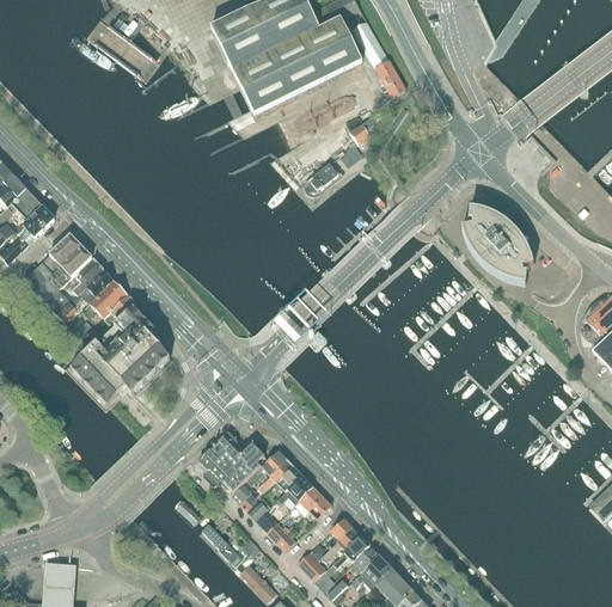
[(342,19),(361,10),(355,0),(336,0),(311,12),(305,0),(269,0),(213,28),(242,86),(252,108),(256,115),(363,63),(353,41),(342,19)]
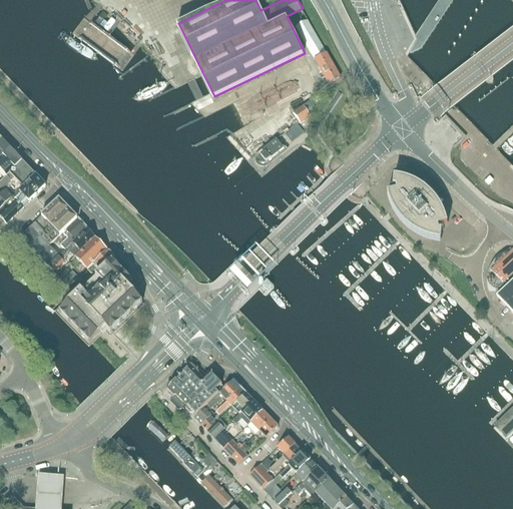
[(308,17),(303,8),(287,16),(296,34),(300,32),(315,57),(327,50),(308,17)]
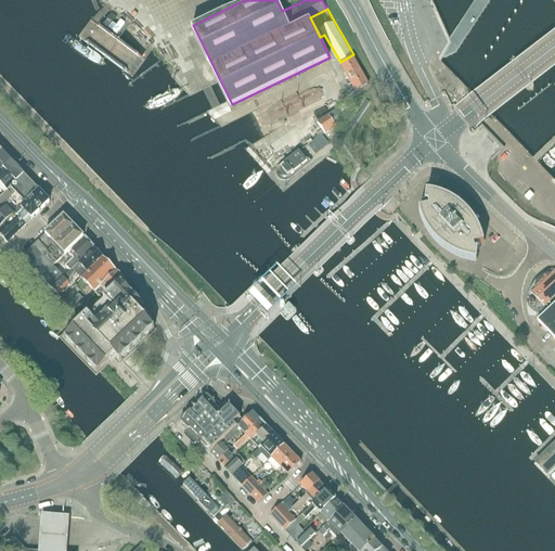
[(131,74),(145,56),(91,15),(78,33),(131,74)]
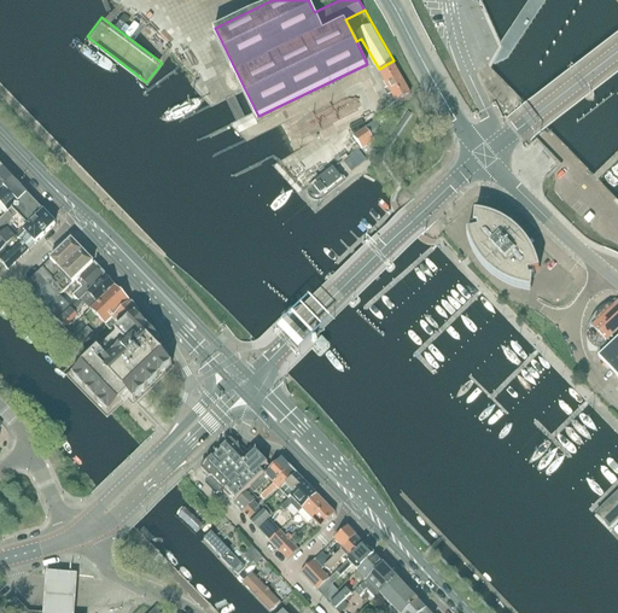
[(394,60),(379,69),(396,99),(410,91),(394,60)]
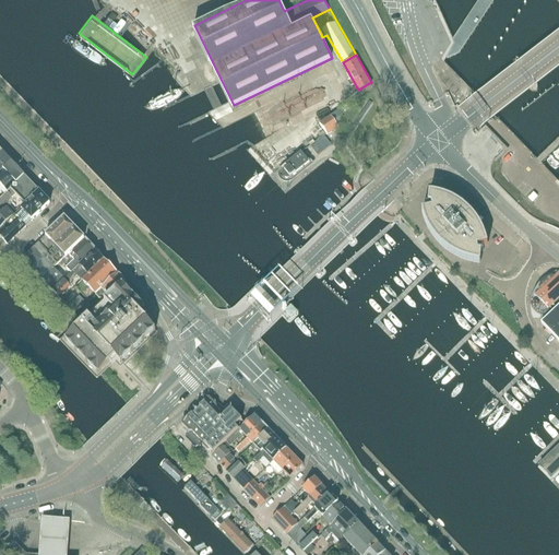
[(513,61),(514,60),(533,83),(532,84),(533,85),(536,85),(537,85),(537,81),(537,80),(536,81),(519,57),(520,57),(519,56),(515,56),(514,56),(513,59),(513,61)]
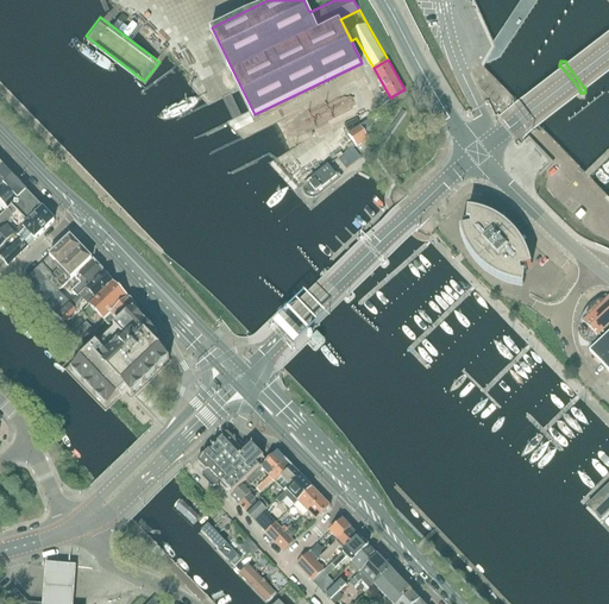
[(302,123),(353,108),(349,92),(299,106),(302,123)]
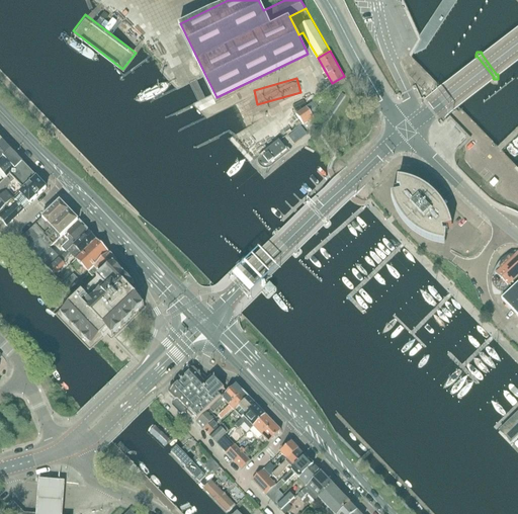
[(321,78),(311,84),(314,89),(325,83),(321,78)]
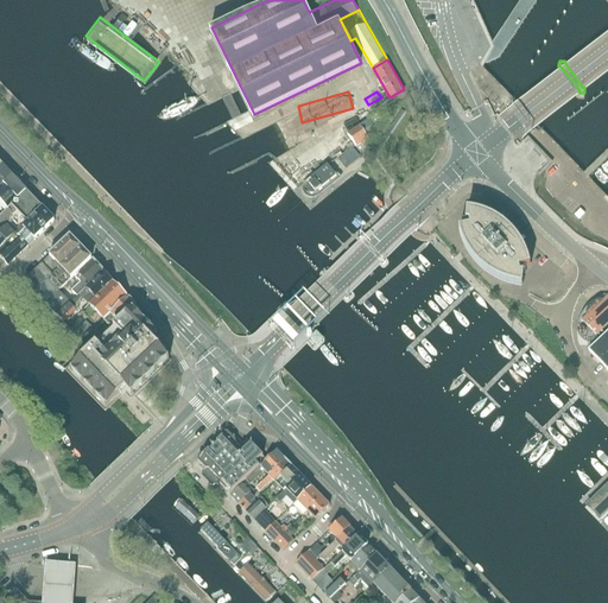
[(374,120),(372,121),(368,116),(301,163),(309,175),(379,127),(374,120)]
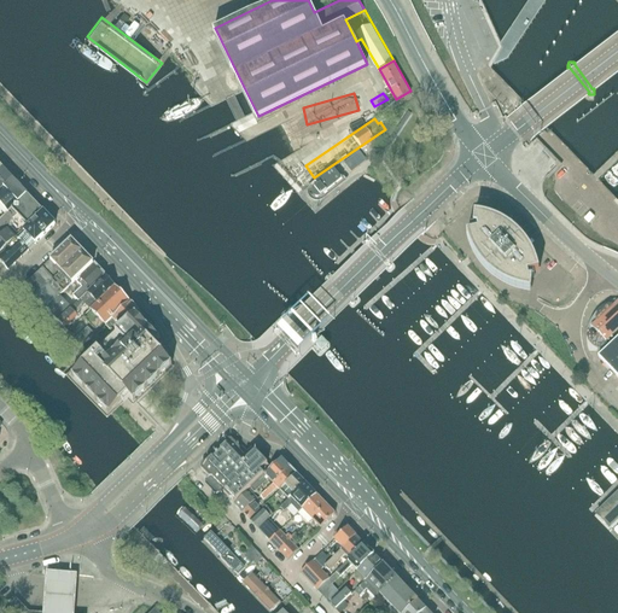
[(285,155),(289,162),(302,155),(298,147),(285,155)]
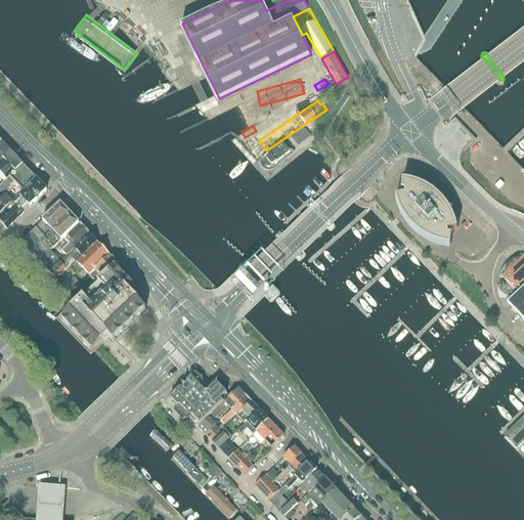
[(0,158),(10,148),(1,139),(0,140),(0,158)]
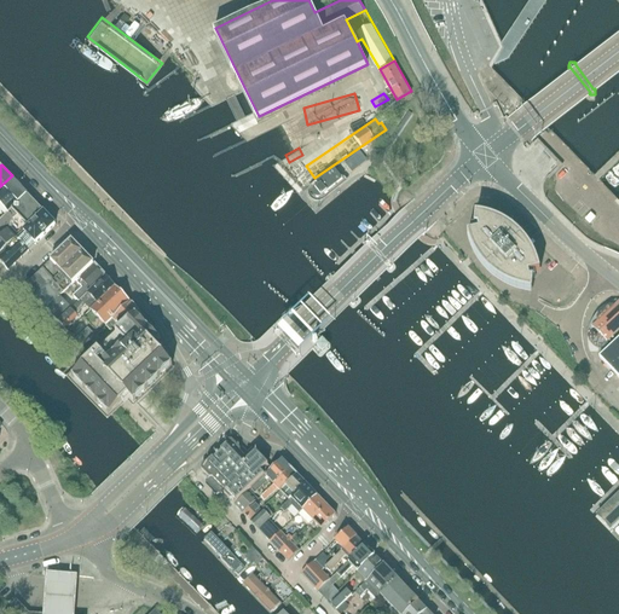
[(319,195),(343,177),(334,166),(311,184),(319,195)]
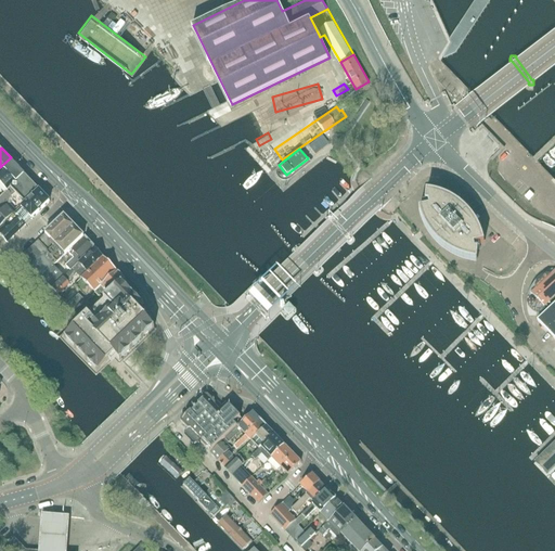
[(0,186),(4,190),(24,171),(11,157),(0,167),(0,186)]
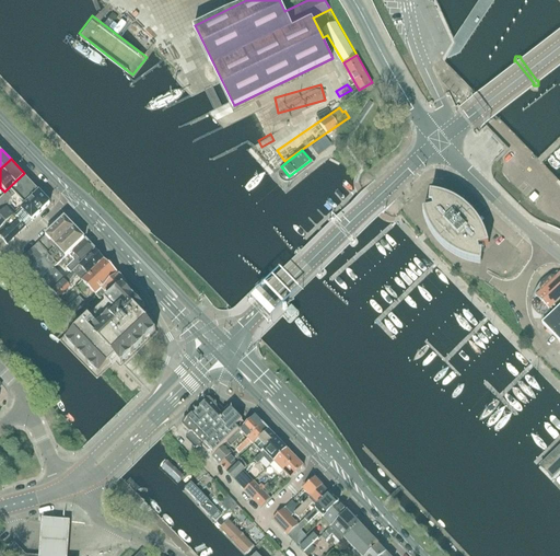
[(26,203),(39,189),(24,173),(4,192),(0,196),(0,206),(2,209),(9,203),(14,198),(13,196),(16,193),(26,203)]
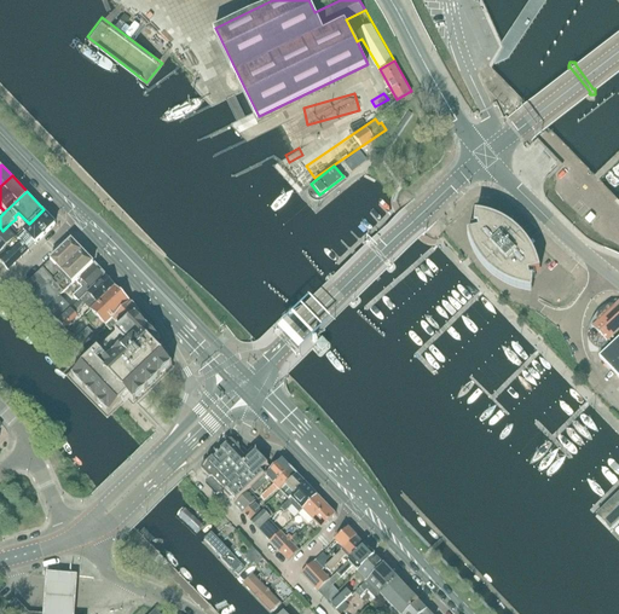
[(47,229),(56,221),(44,209),(29,224),(18,233),(0,250),(0,258),(9,267),(47,229)]
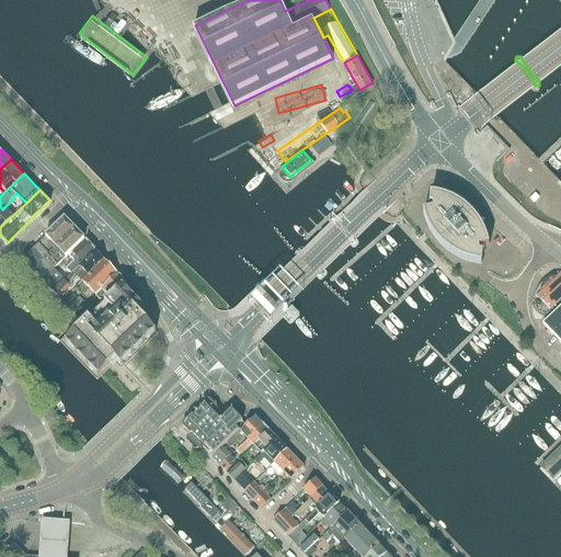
[(536,191),(530,195),(535,200),(539,194),(536,191)]
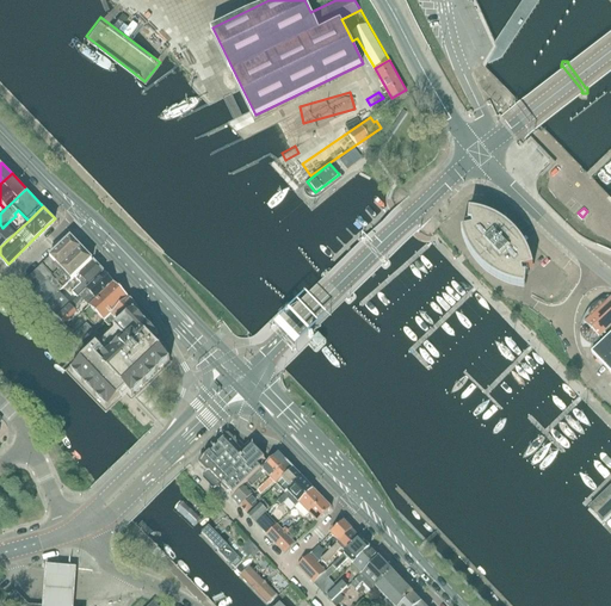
[(474,226),(462,228),(467,242),(474,255),(483,267),(497,276),(510,282),(525,285),(526,273),(522,273),(522,269),(534,265),(531,259),(530,253),(526,248),(524,242),(520,237),(517,233),(512,228),(506,223),(500,218),(493,215),(485,211),(477,210),(469,209),(468,221),(473,222),(474,226)]
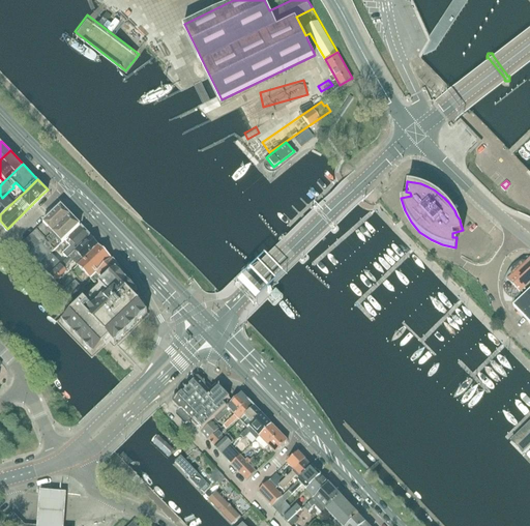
[(0,214),(16,200),(8,192),(2,198),(0,200),(0,214)]
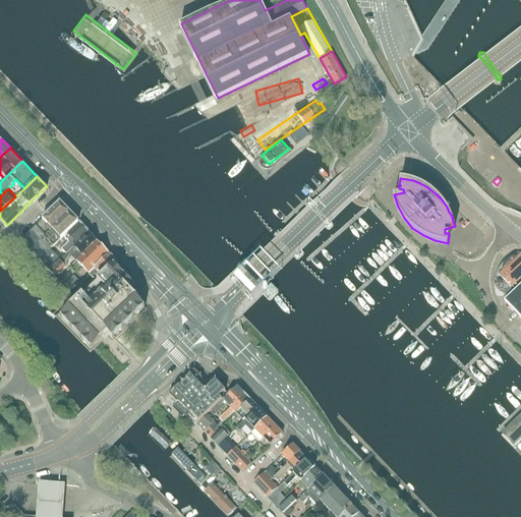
[(60,199),(35,225),(44,234),(69,210),(60,199)]
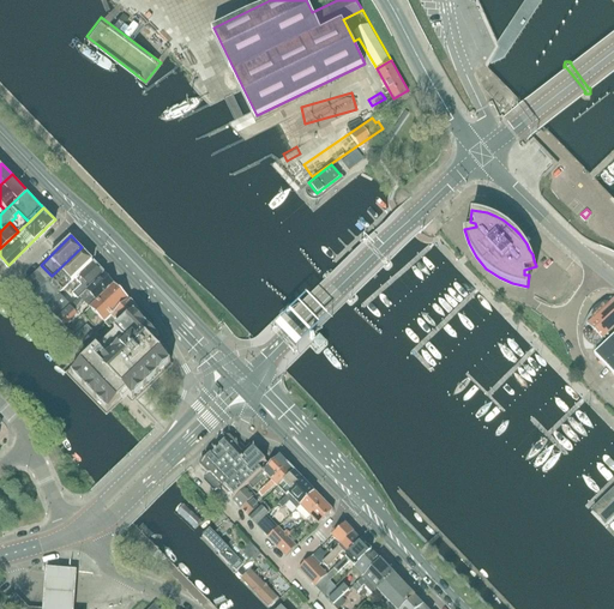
[(52,276),(35,291),(46,303),(46,302),(58,291),(92,258),(82,247),(52,276)]
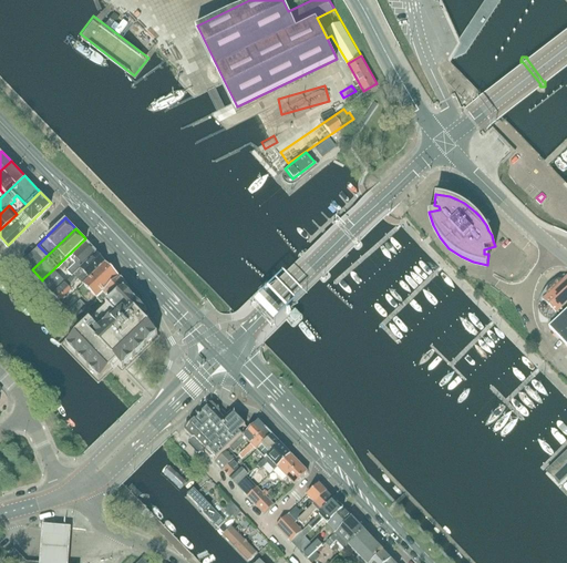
[(76,268),(96,249),(88,239),(74,252),(80,258),(69,268),(72,273),(73,274),(78,269),(76,268)]
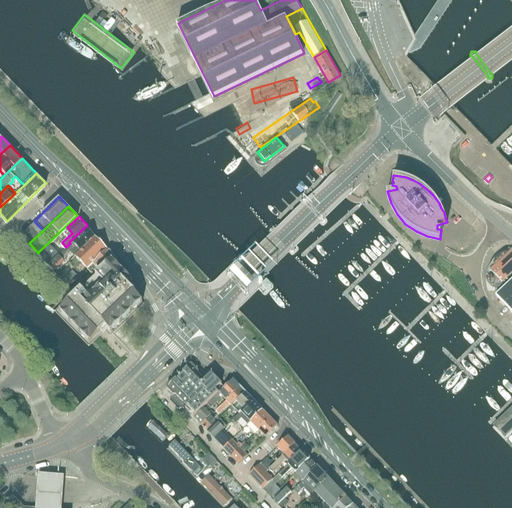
[(34,221),(20,234),(29,243),(43,230),(34,221)]
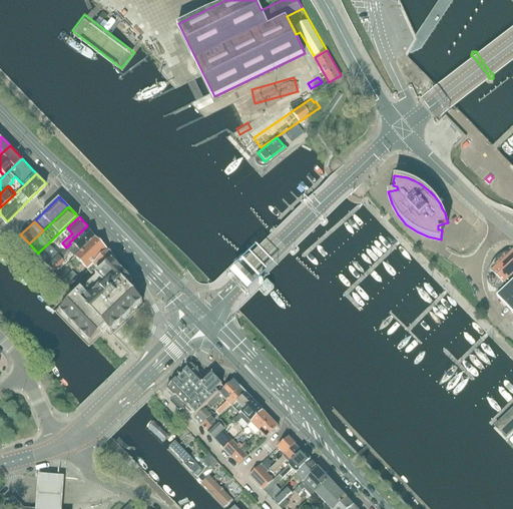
[(77,251),(95,234),(88,226),(70,243),(66,247),(65,246),(58,253),(48,264),(53,269),(63,259),(62,258),(73,247),(77,251)]
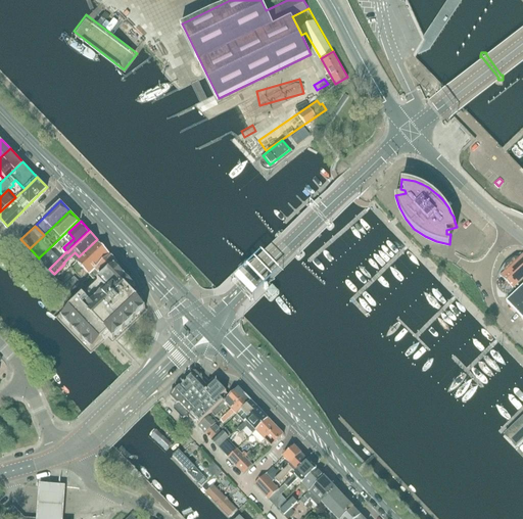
[(89,272),(110,252),(97,239),(79,256),(77,260),(89,272)]
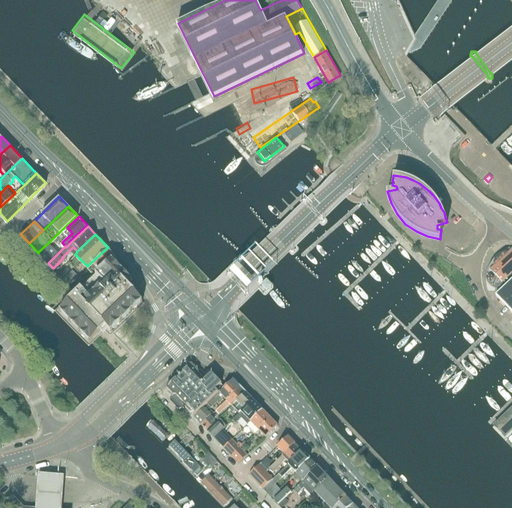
[(48,263),(58,253),(48,243),(38,252),(48,263)]
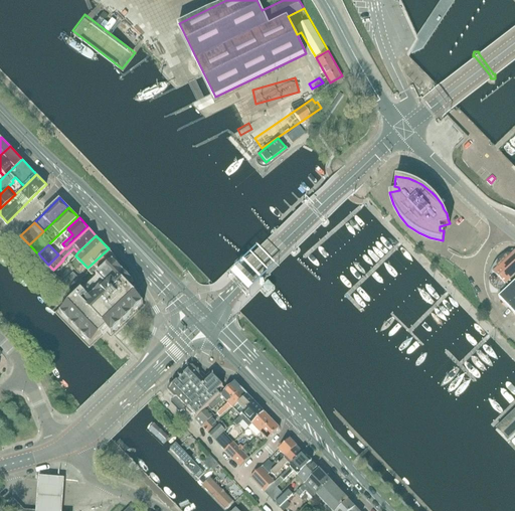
[(101,270),(116,256),(109,248),(88,268),(92,272),(98,267),(101,270)]
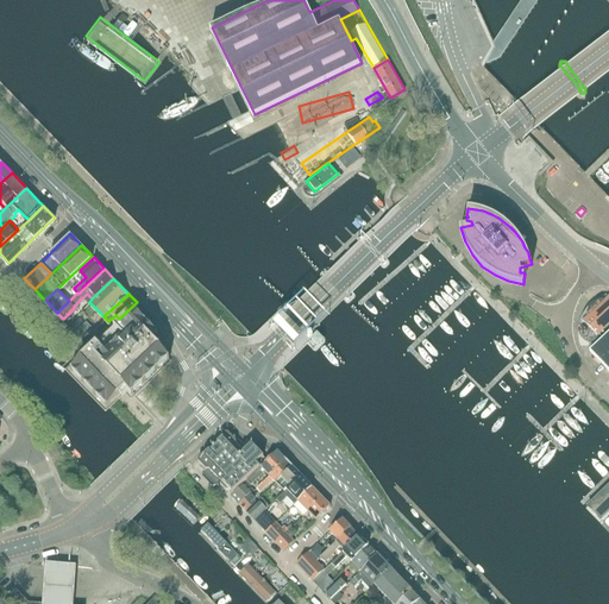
[(597,334),(608,321),(608,294),(583,320),(597,334)]
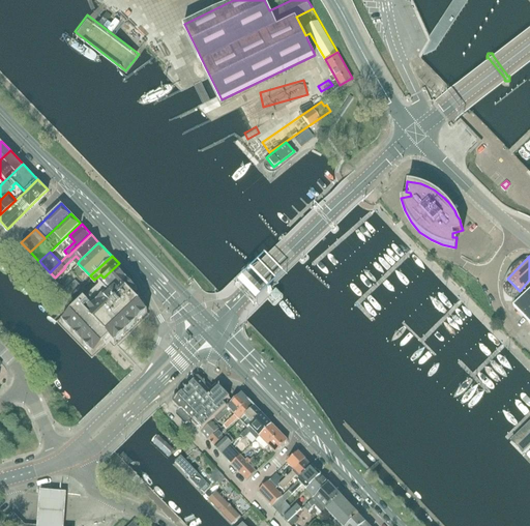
[(114,342),(128,327),(147,310),(131,294),(135,291),(138,289),(116,267),(119,264),(119,263),(104,278),(89,292),(79,302),(75,305),(61,319),(93,352),(102,343),(105,341),(110,337),(114,342)]
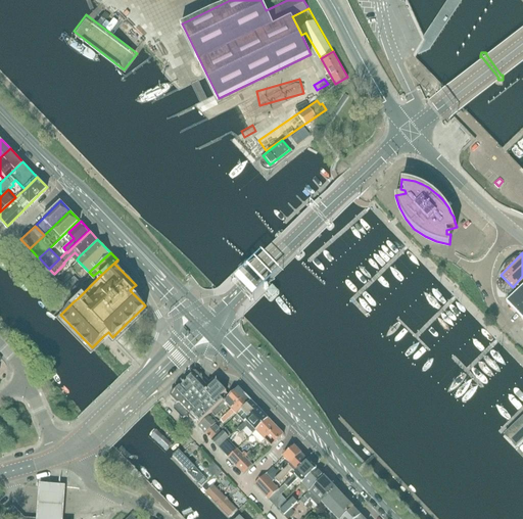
[(70,290),(80,281),(74,275),(64,284),(69,289),(70,290)]
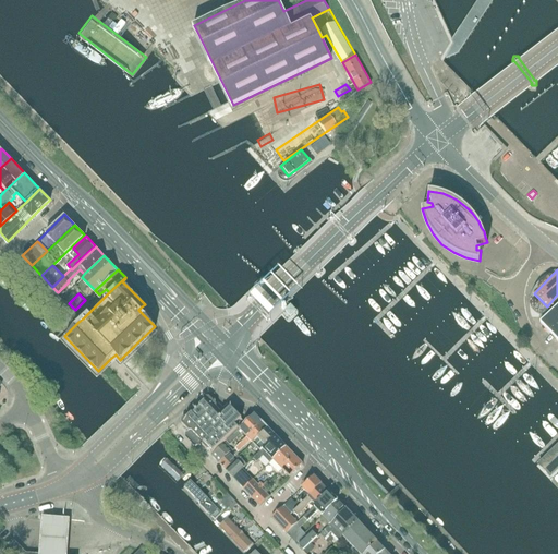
[(85,300),(75,310),(83,318),(94,308),(86,299),(85,300)]
